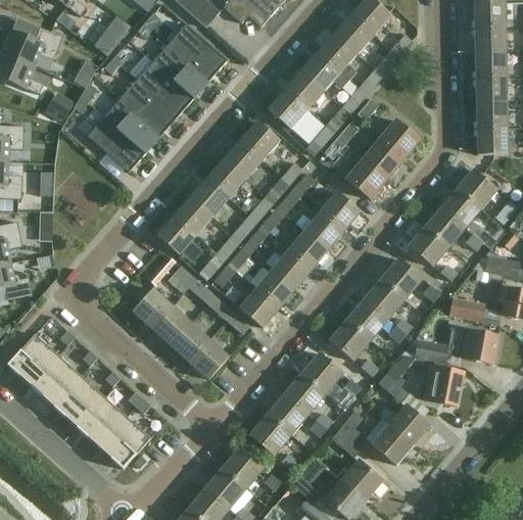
[(58,0),(67,7),(67,6),(80,15),(86,7),(77,0),(58,0)]
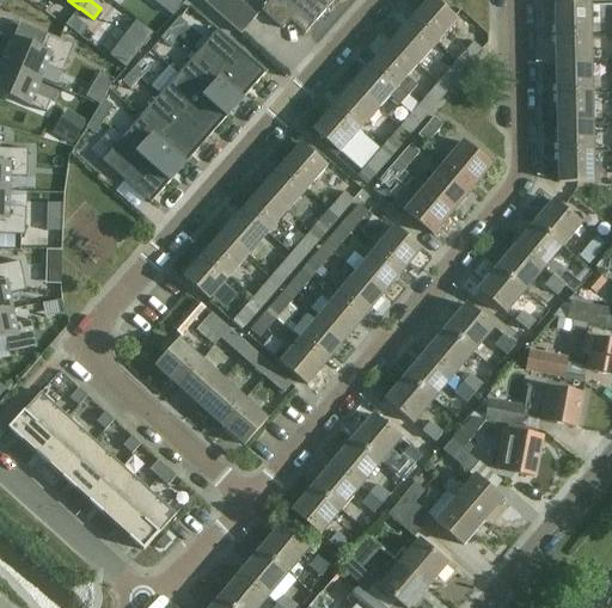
[(155,0),(172,12),(182,0),(155,0)]
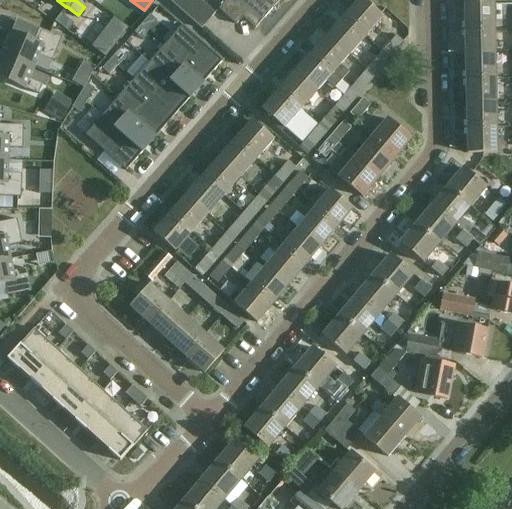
[(170,0),(200,26),(214,11),(201,0),(170,0)]
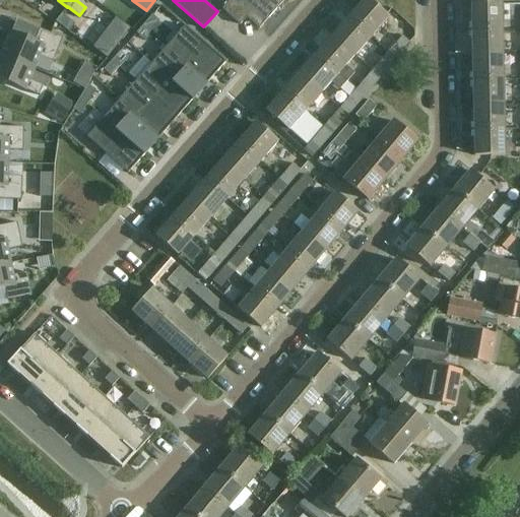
[(230,0),(223,7),(241,22),(248,15),(260,26),(283,0),(230,0)]
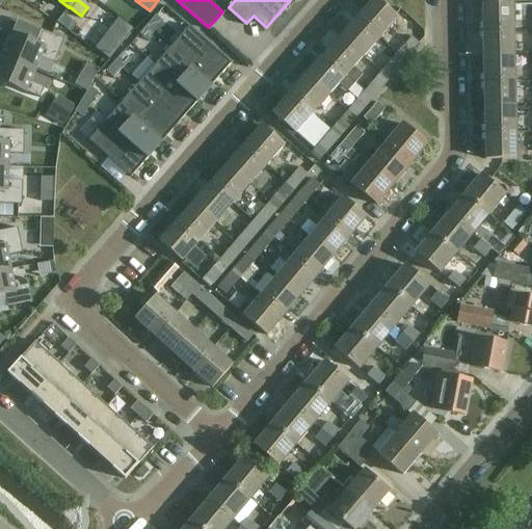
[(370,0),(357,15),(380,34),(398,15),(380,0),(370,0)]
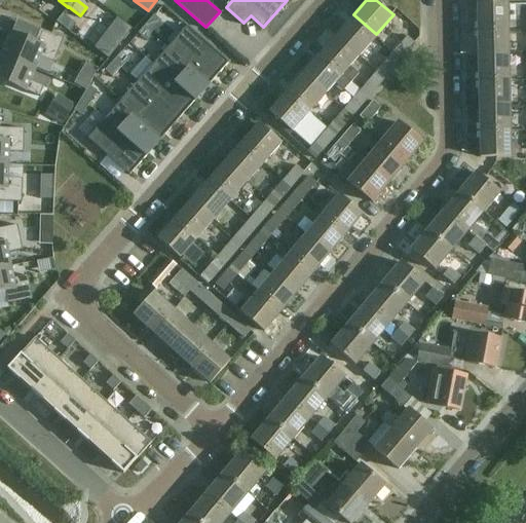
[(478,29),(506,28),(506,2),(477,2),(478,29)]
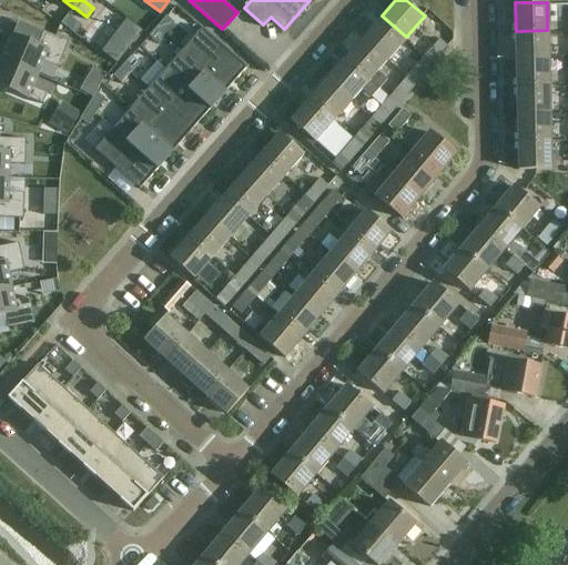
[(68,12),(60,21),(74,32),(81,23),(68,12)]
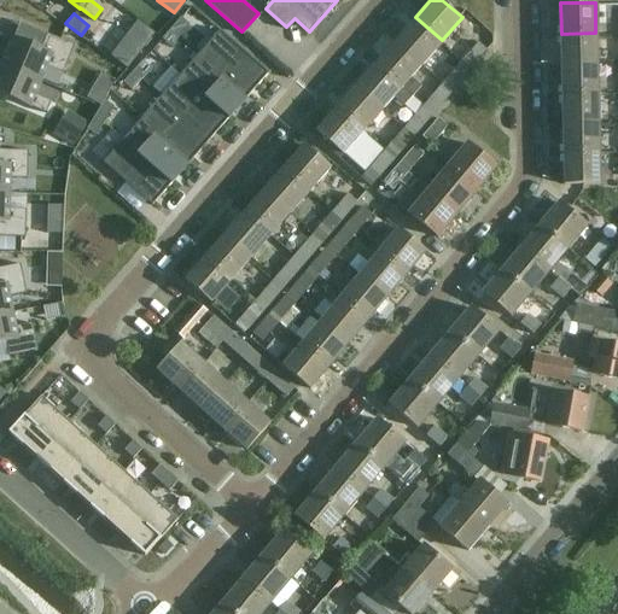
[(181,15),(172,25),(180,34),(190,23),(181,15)]
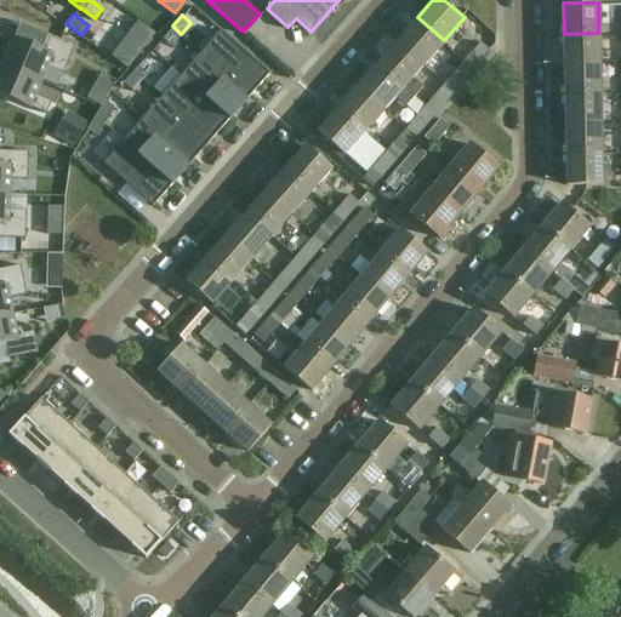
[(398,39),(425,63),(444,40),(417,17),(398,39)]
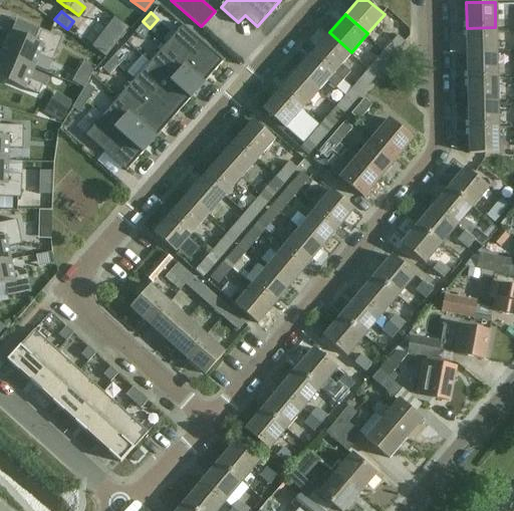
[(150,28),(143,21),(135,30),(142,37),(150,28)]
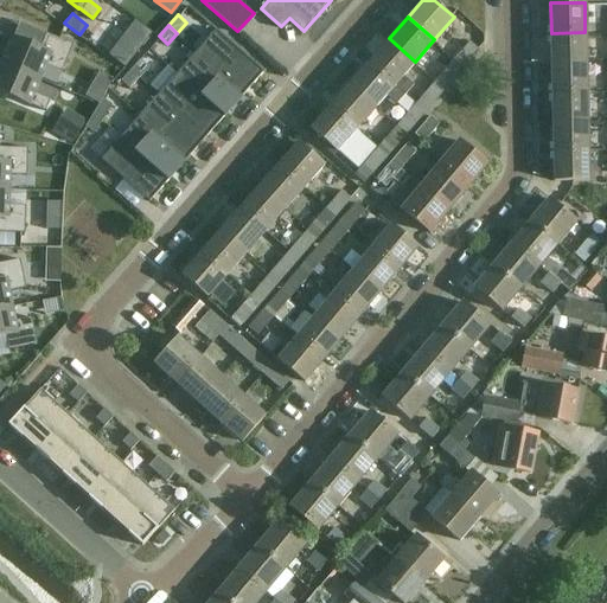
[(12,34),(1,61),(40,77),(56,84),(62,70),(74,43),(33,26),(27,42),(13,36),(12,34)]
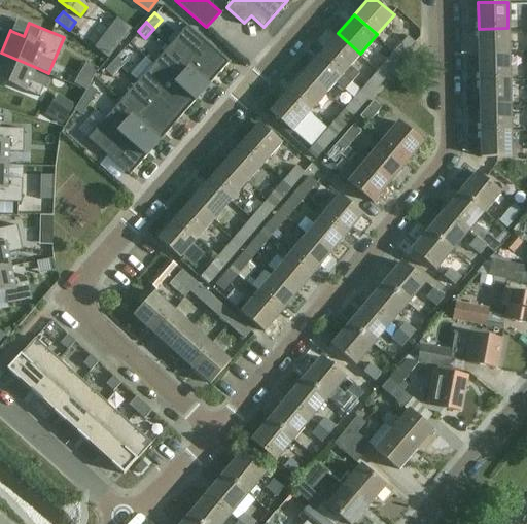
[(170,43),(212,79),(229,61),(187,24),(185,25),(180,32),(170,43)]
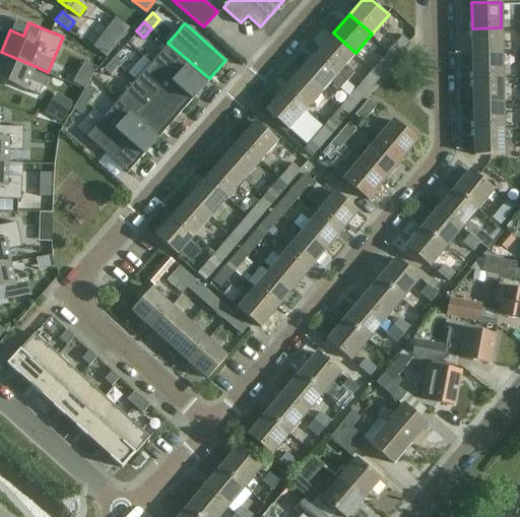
[(501,27),(472,28),(472,53),(502,52),(501,27)]
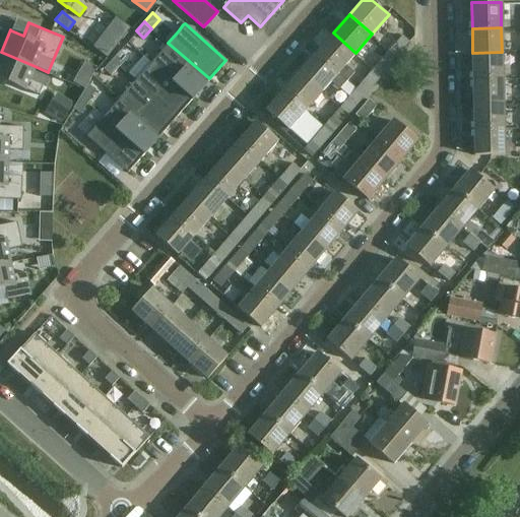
[(355,53),(333,33),(316,51),(347,78),(354,70),(346,63),(355,53)]
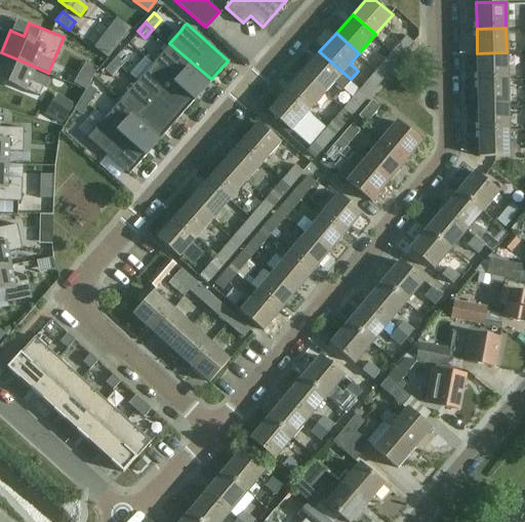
[(406,34),(393,50),(400,56),(414,41),(406,34)]
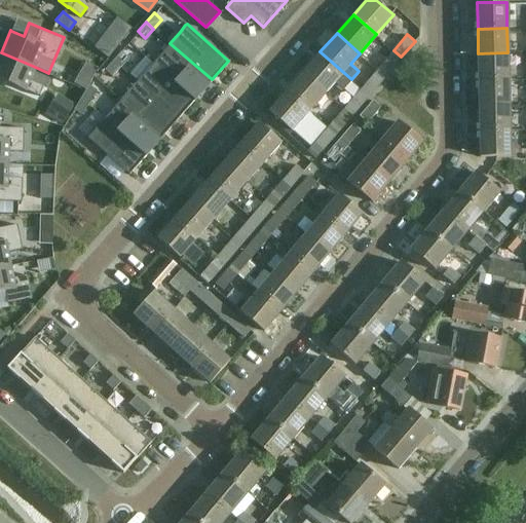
[(163,50),(153,62),(195,98),(212,79),(170,43),(163,50)]
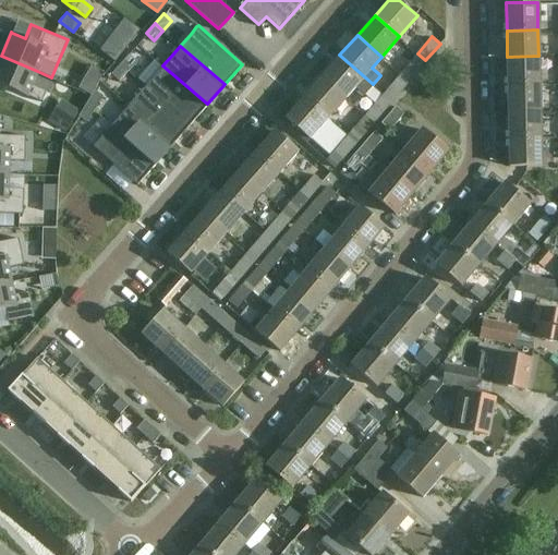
[(120,62),(128,70),(136,60),(129,52),(120,62)]
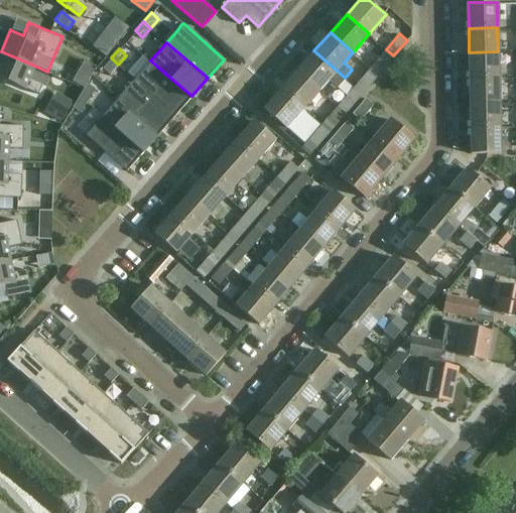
[(393,55),(386,49),(372,65),(380,72),(393,55)]
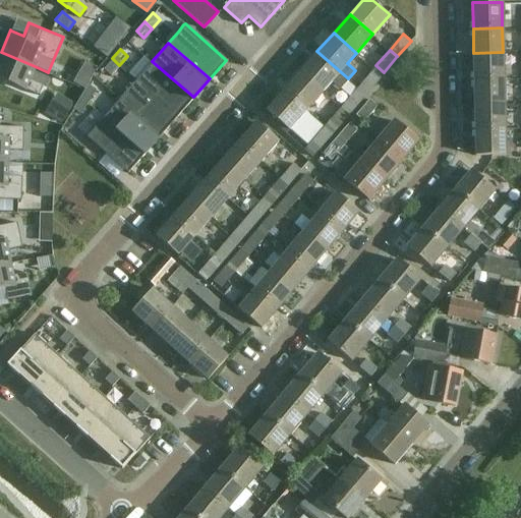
[(348,78),(316,51),(300,70),(323,90),(332,79),(341,87),(348,78)]
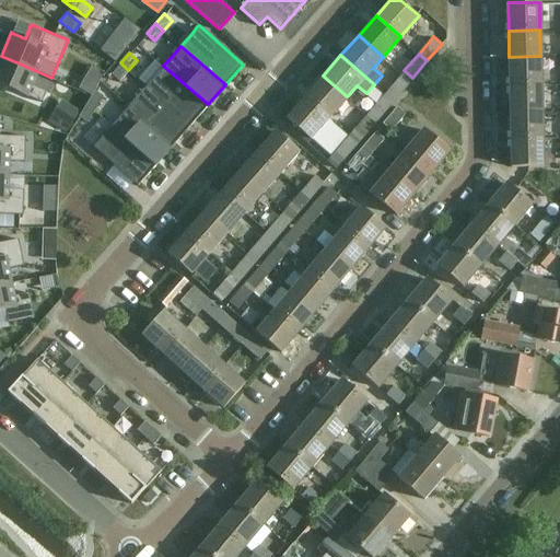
[(1,56),(0,57),(0,83),(27,95),(27,94),(42,101),(46,90),(32,84),(37,71),(1,56)]
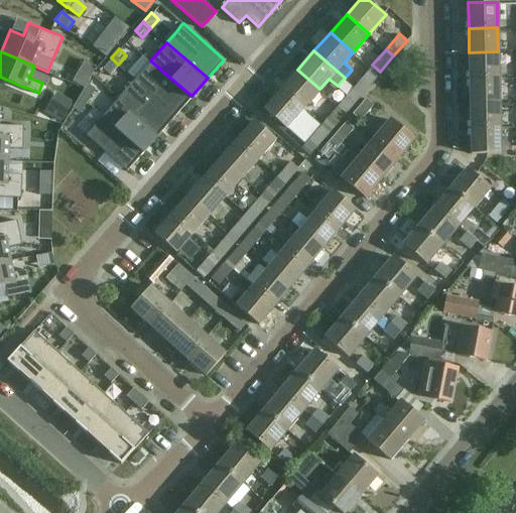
[(498,51),(469,52),(470,77),(499,76),(498,51)]
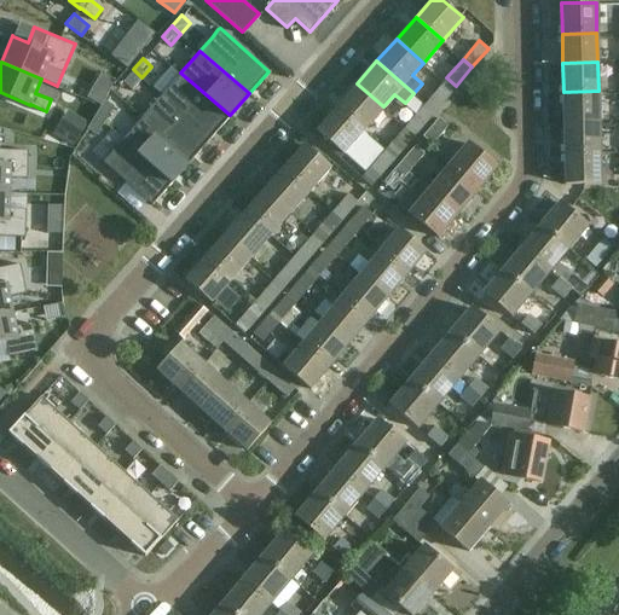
[(132,88),(142,77),(133,69),(123,80),(132,88)]
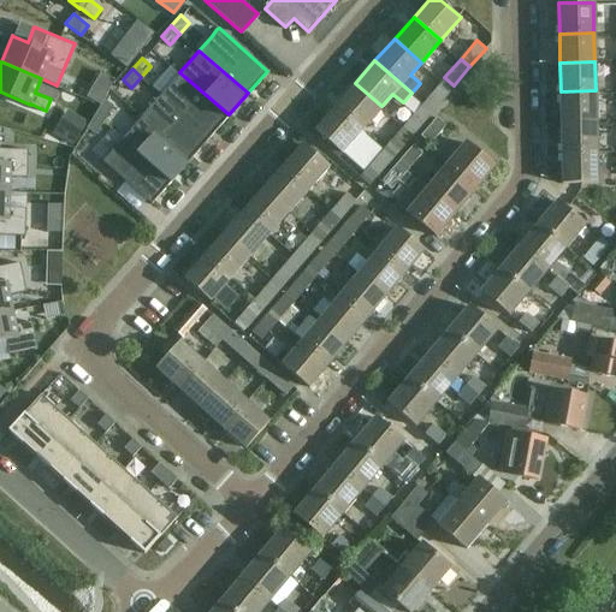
[(229,114),(179,72),(172,81),(161,94),(209,136),(229,114)]
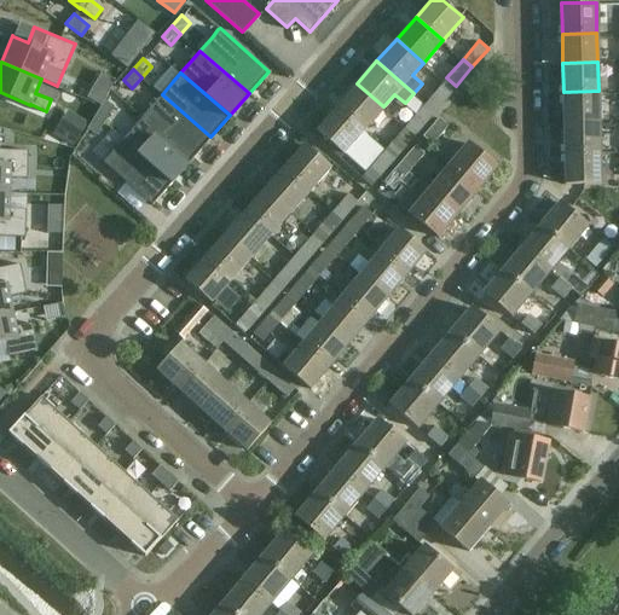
[(383,106),(357,83),(337,105),(364,129),(383,106)]
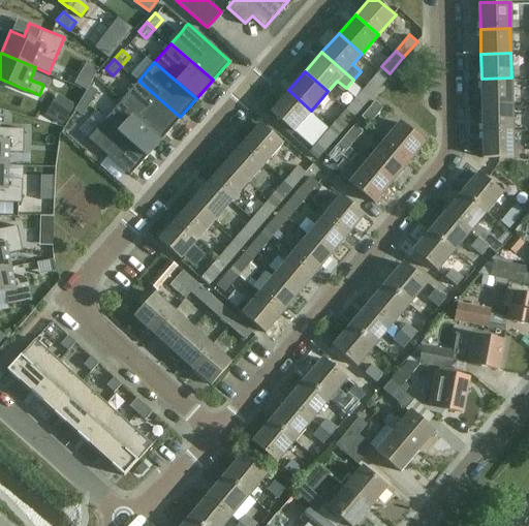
[(376,72),(363,89),(371,95),(384,80),(376,72)]
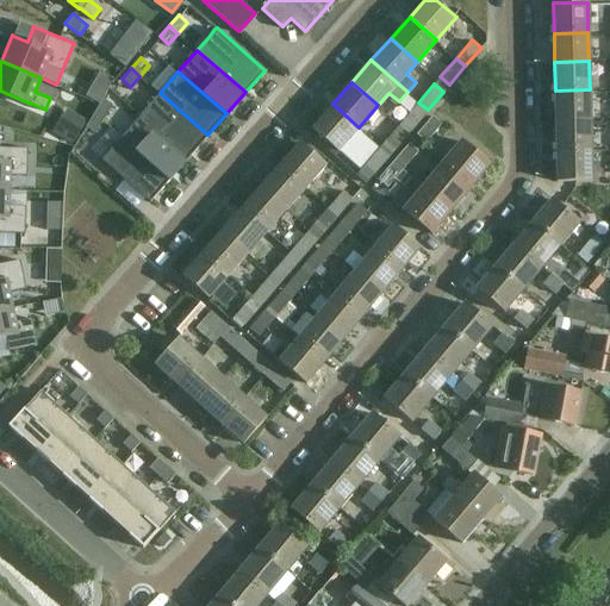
[(590,89),(555,91),(556,119),(590,119),(590,89)]
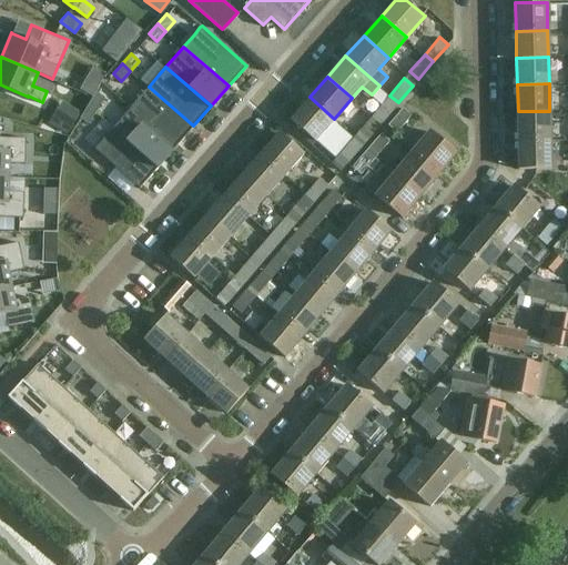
[(131,107),(130,107),(175,147),(193,125),(148,87),(141,94),(131,107)]
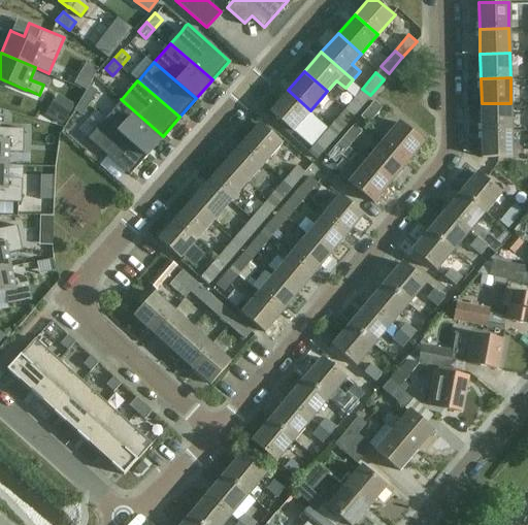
[(81,96),(90,101),(97,89),(89,84),(81,96)]
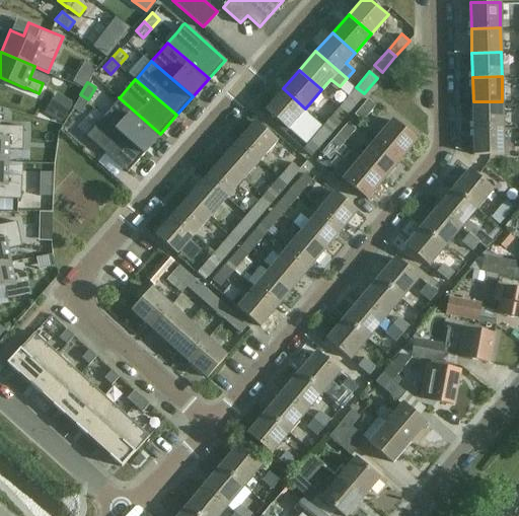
[(350,109),(364,93),(356,87),(343,102),(350,109)]
